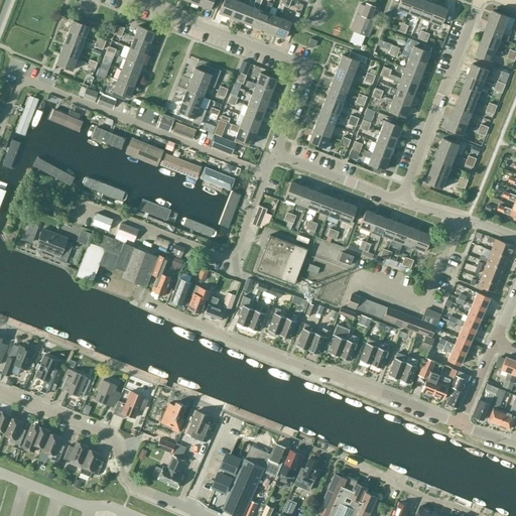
[(200,0),(199,5),(210,9),(213,0),(200,0)]
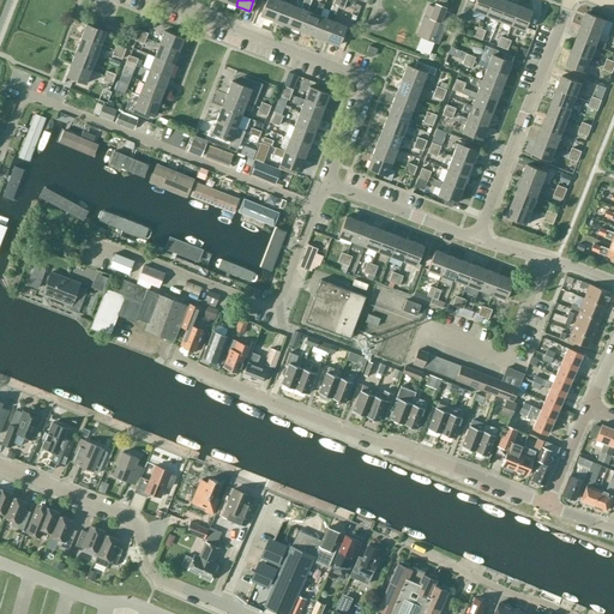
[(265,0),(260,16),(274,20),(281,0),(265,0)]
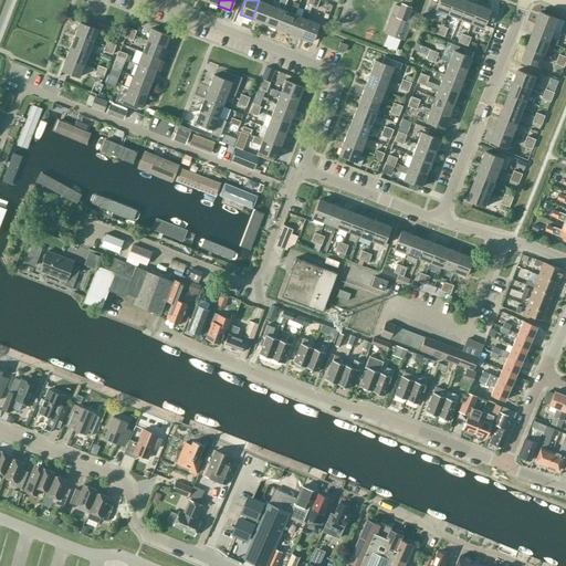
[(259,0),(252,19),(264,23),(271,4),(259,0)]
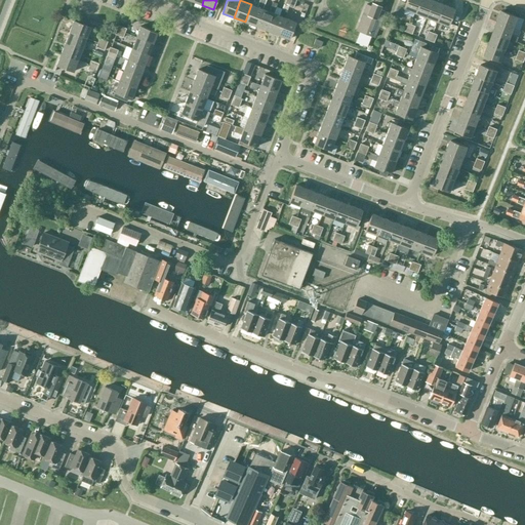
[(251,4),(245,22),(255,26),(263,9),(266,0),(259,0),(257,7),(251,4)]
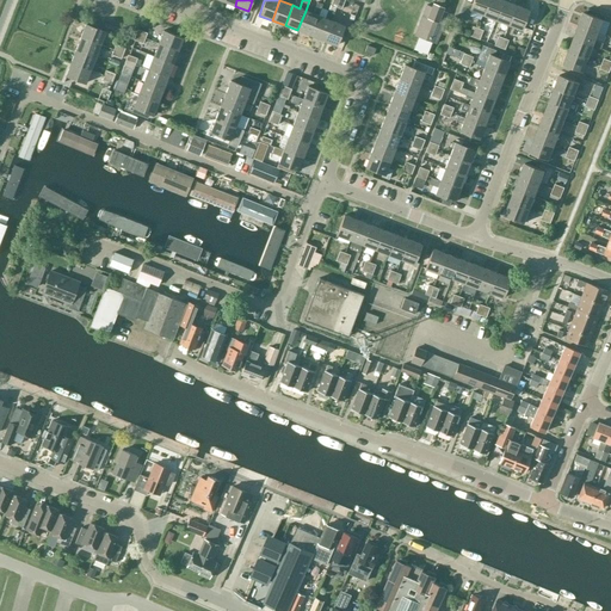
[(310,35),(323,41),(331,20),(335,7),(338,0),(332,0),(331,5),(325,18),(319,16),(318,16),(310,35)]
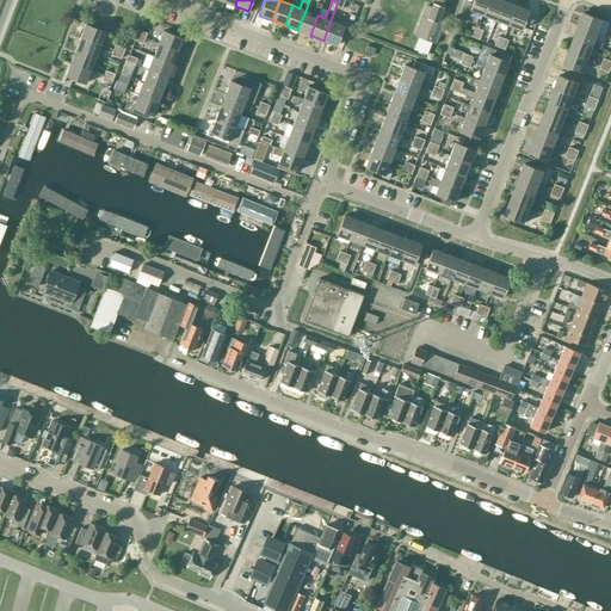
[(483,16),(488,0),(473,0),(470,10),(483,16)]
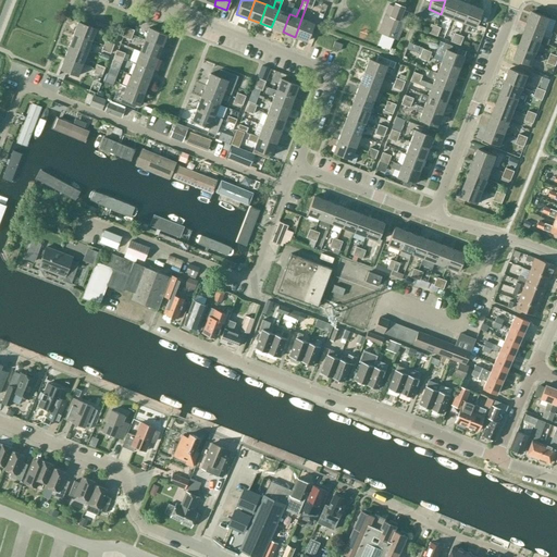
[(452,19),(459,0),(457,0),(445,0),(441,14),(452,19)]
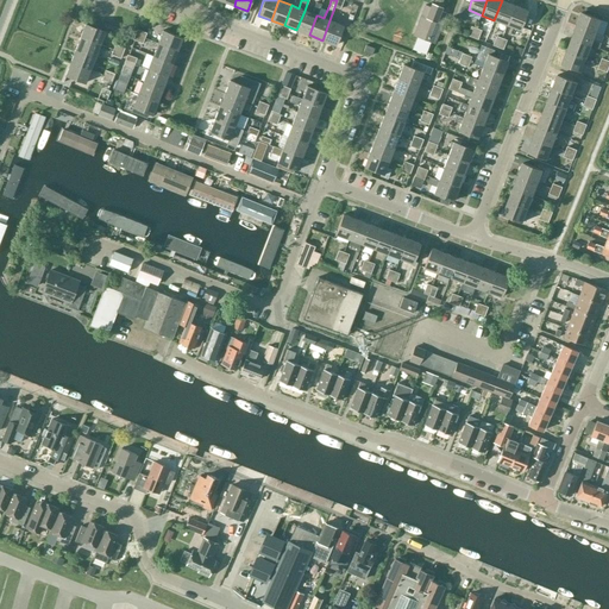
[(507,25),(514,5),(502,0),(494,20),(507,25)]
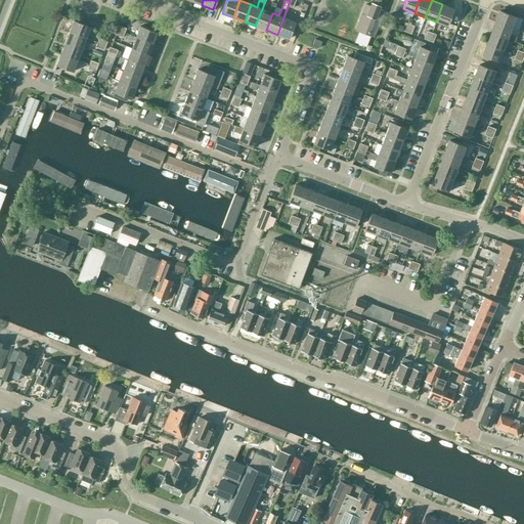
[(268,11),(262,9),(255,26),(266,30),(272,13),(273,13),(276,3),(272,2),(268,11)]
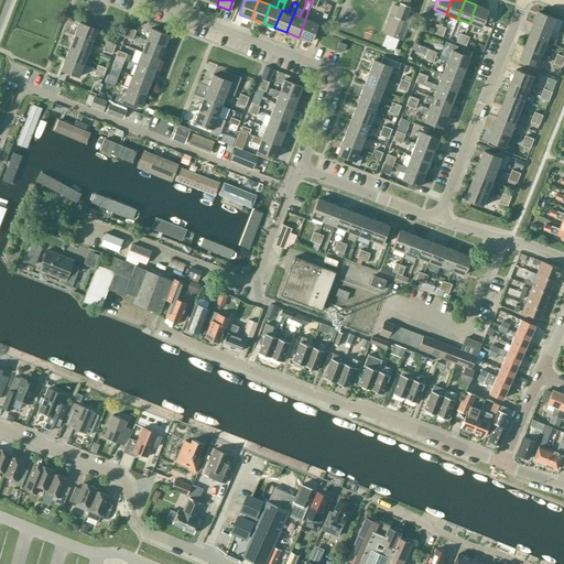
[(402,40),(413,12),(393,4),(382,33),(387,34),(382,44),(394,50),(399,39),(402,40)]
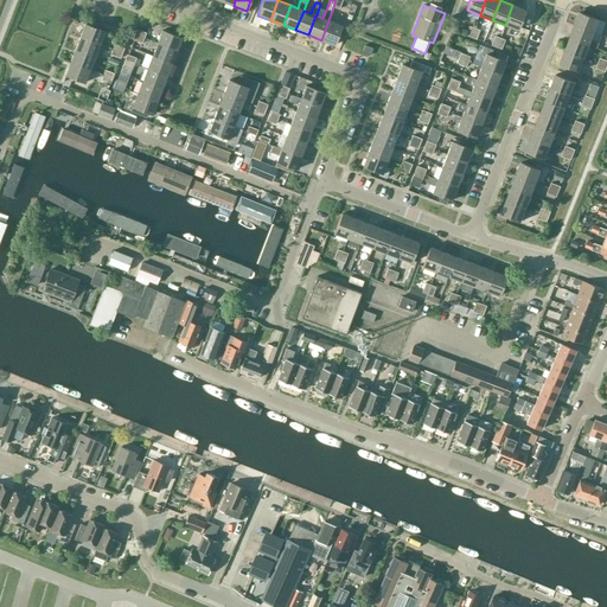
[(525,11),(512,5),(505,25),(518,30),(525,11)]
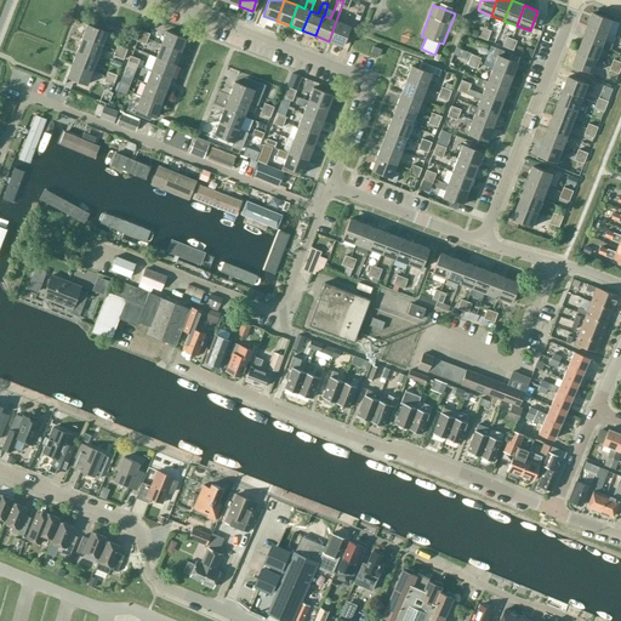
[(593,12),(588,26),(609,34),(610,35),(613,29),(611,28),(614,21),(593,12)]
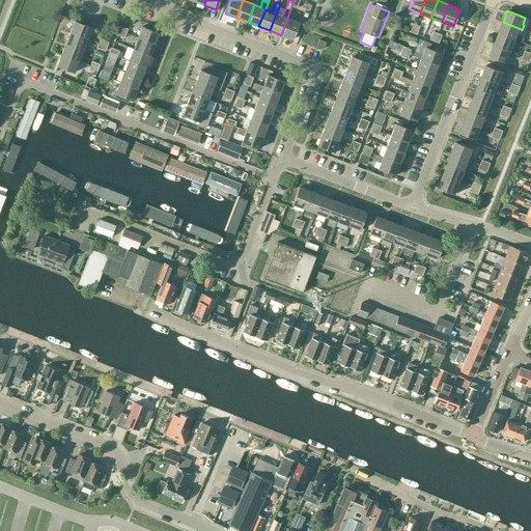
[(70,32),(87,38),(91,27),(89,27),(91,21),(80,16),(78,22),(74,21),(70,32)]
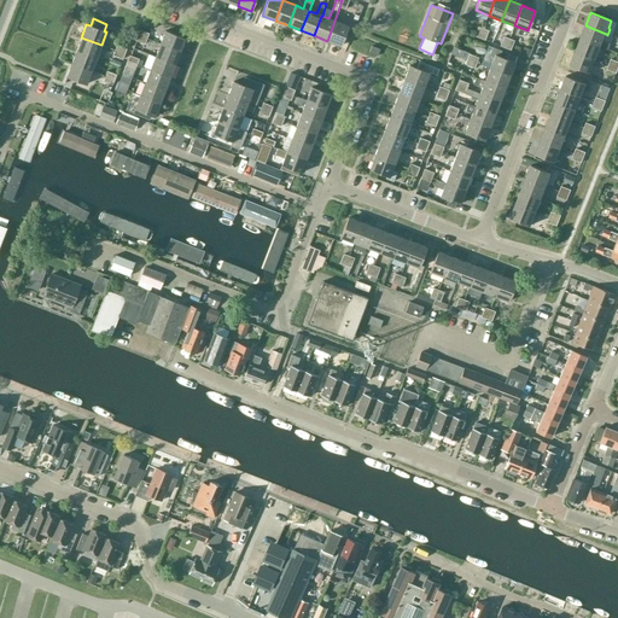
[(334,21),(327,41),(340,46),(348,25),(334,21)]
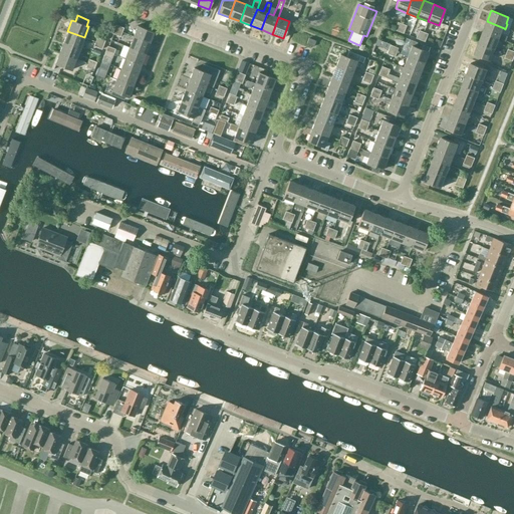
[(504,28),(487,21),(483,32),(500,38),(499,39),(505,41),(507,36),(501,34),(504,28)]
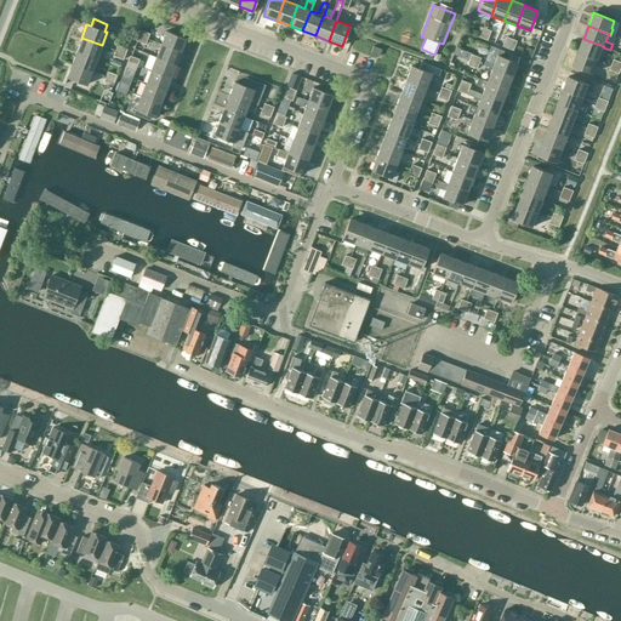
[(160,44),(181,52),(186,39),(165,30),(160,44)]
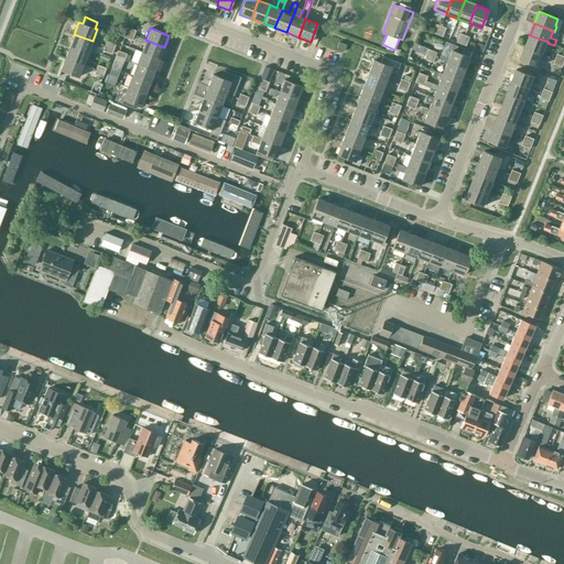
[(453,41),(461,44),(464,35),(456,32),(453,41)]
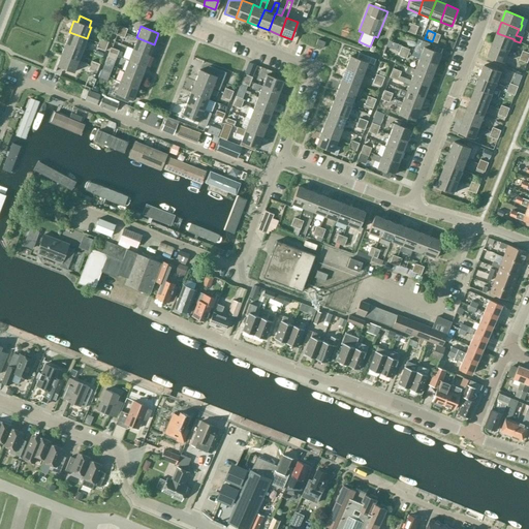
[(65,43),(83,50),(87,38),(69,32),(65,43)]
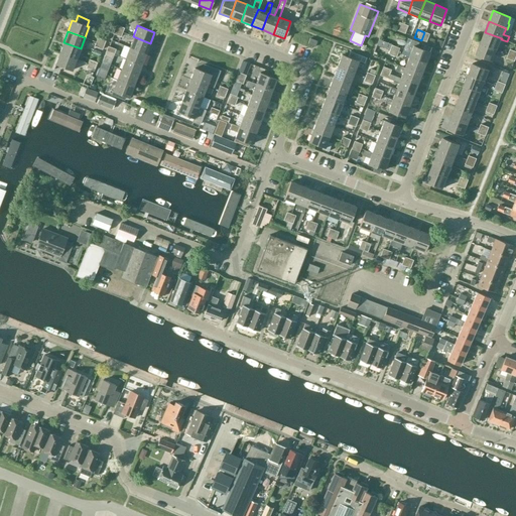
[(481,43),(497,49),(501,39),(502,38),(485,32),(481,43)]
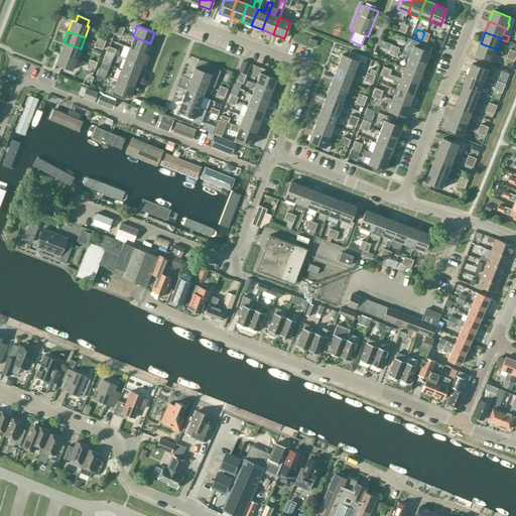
[(129,47),(146,53),(150,43),(133,36),(129,47)]
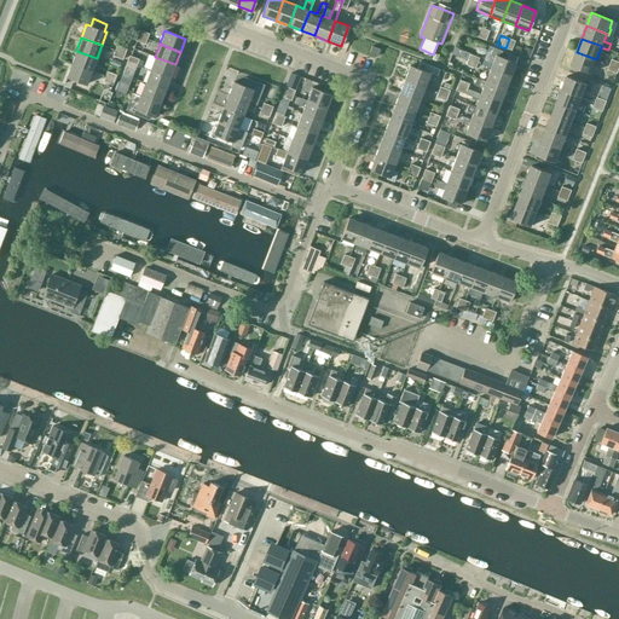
[(377,56),(380,50),(371,46),(369,53),(377,56)]
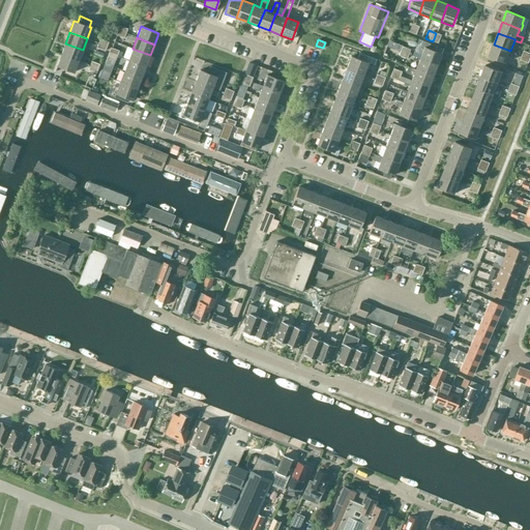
[(422,53),(420,58),(437,65),(442,54),(429,49),(431,43),(422,40),(418,51),(422,53)]
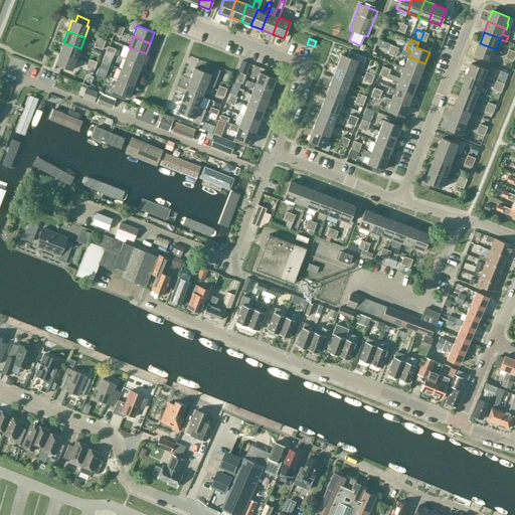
[(59,52),(75,59),(80,48),(63,42),(59,52)]
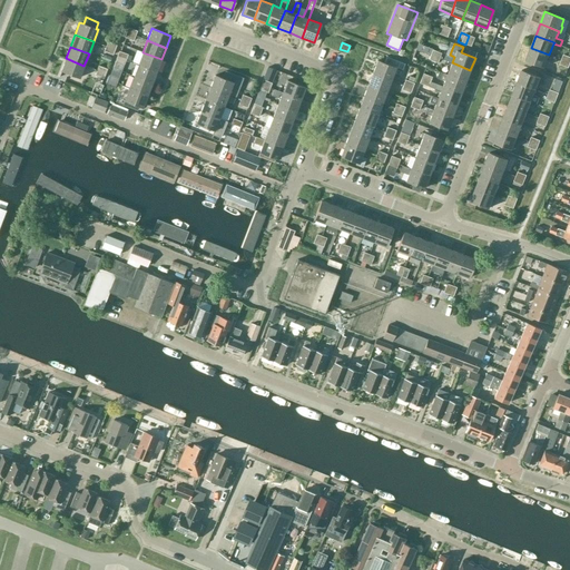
[(544,67),(549,55),(531,48),(526,60),(544,67)]
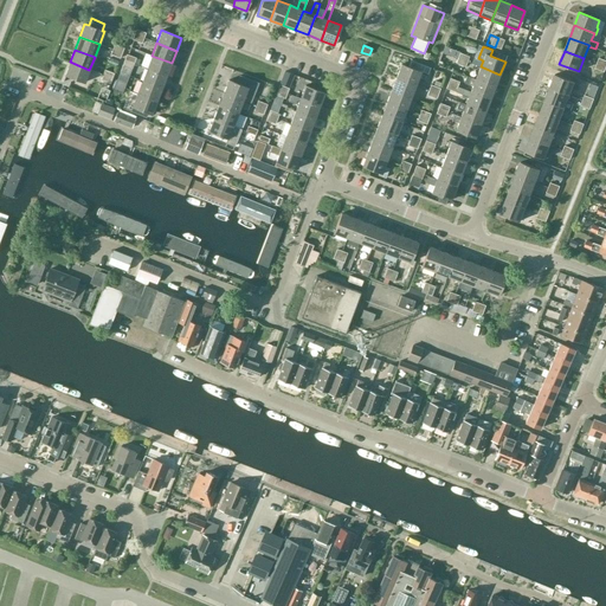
[(147,69),(166,76),(172,63),(152,56),(147,69)]
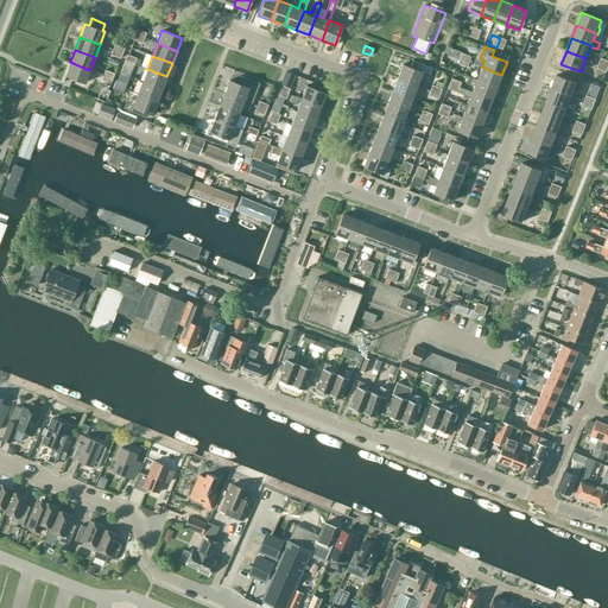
[(397,77),(417,86),(422,71),(429,75),(431,68),(412,61),(410,67),(403,64),(397,77)]
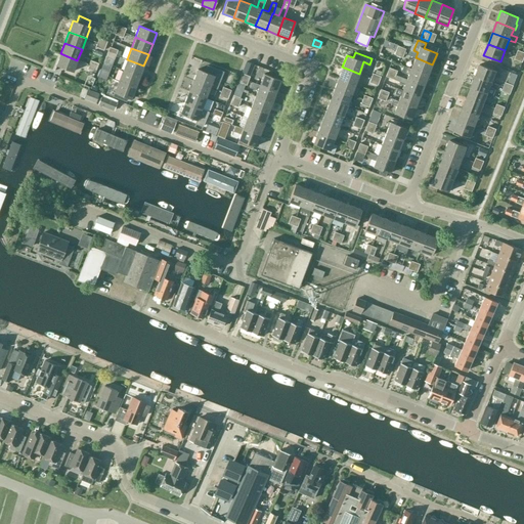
[(73,72),(77,60),(60,53),(56,64),(73,72)]
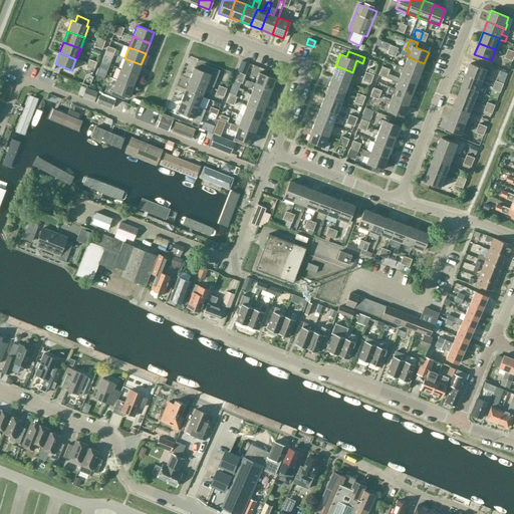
[(424,63),(408,56),(404,67),(420,73),(424,63)]
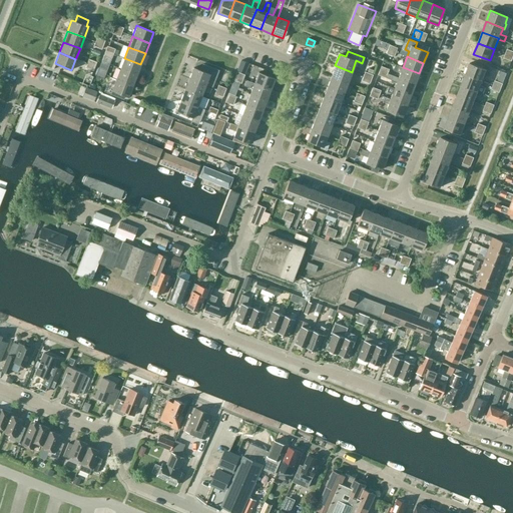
[(120,68),(136,75),(140,64),(124,58),(120,68)]
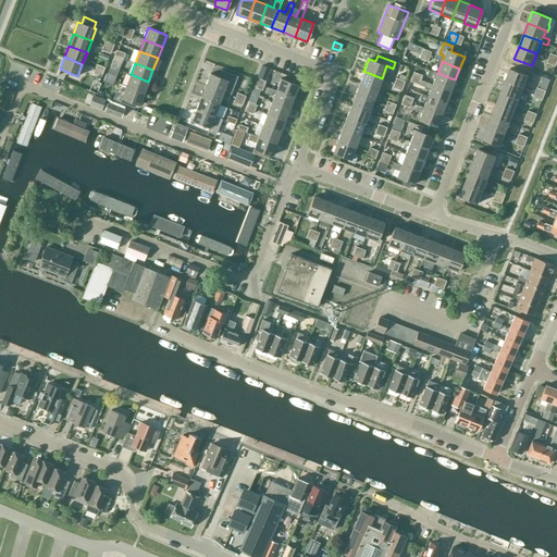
[(264,81),(269,69),(261,65),(257,77),(264,81)]
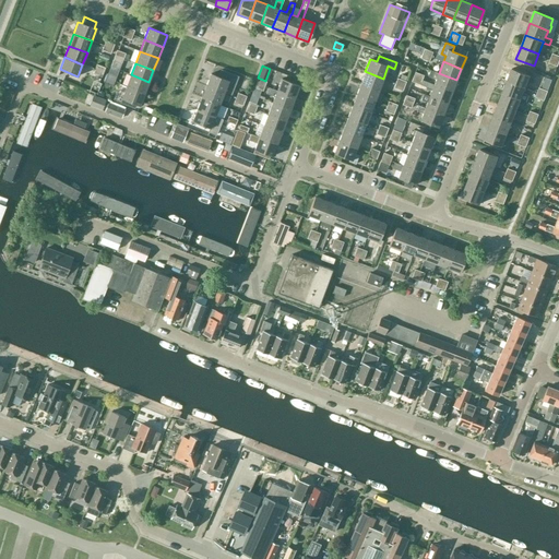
[(508,81),(525,87),(530,75),(512,69),(508,81)]
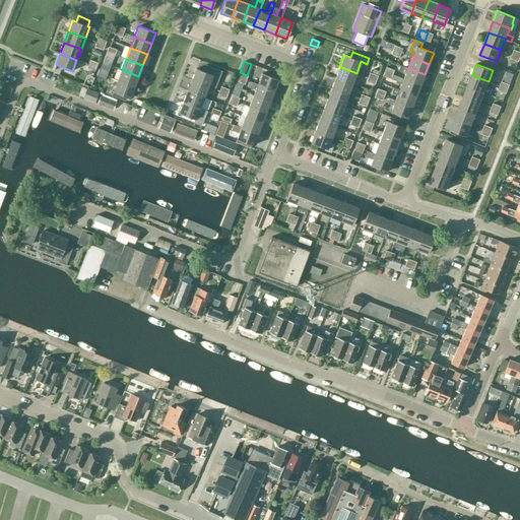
[(213,68),(205,65),(203,71),(211,74),(213,68)]
